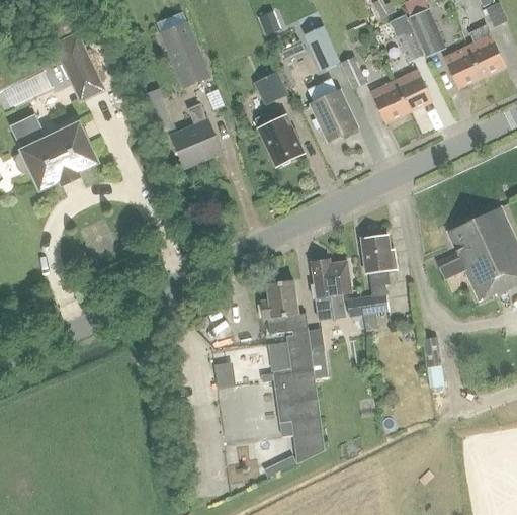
[(492,26),(507,19),(498,1),(484,7),(492,26)]
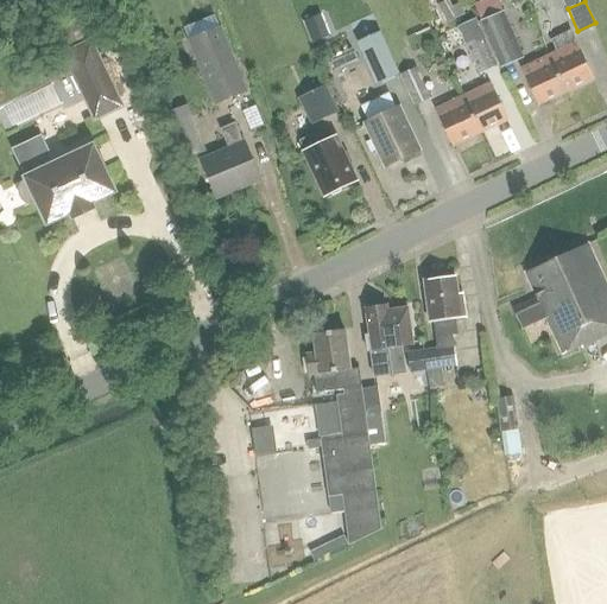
[(63,51),(92,38),(100,35),(88,10),(51,26),(63,51)]
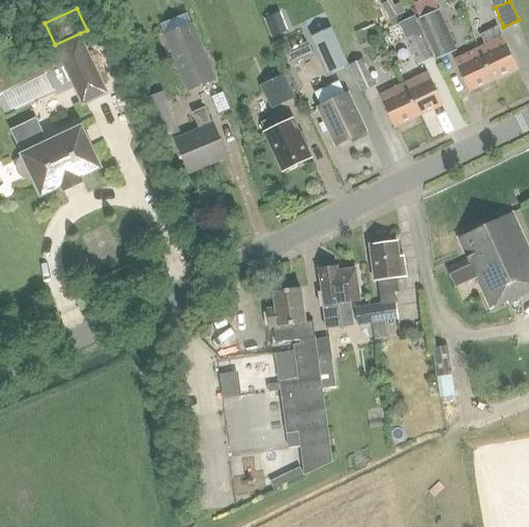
[(435,57),(456,48),(438,8),(417,17),(435,57)]
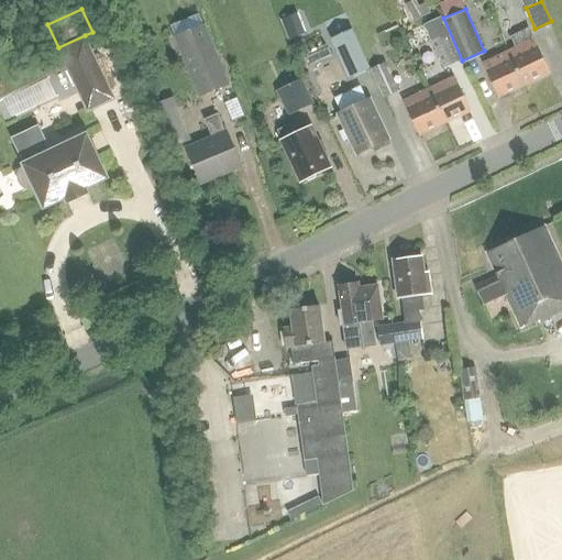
[(442,67),(460,59),(439,14),(422,23),(442,67)]
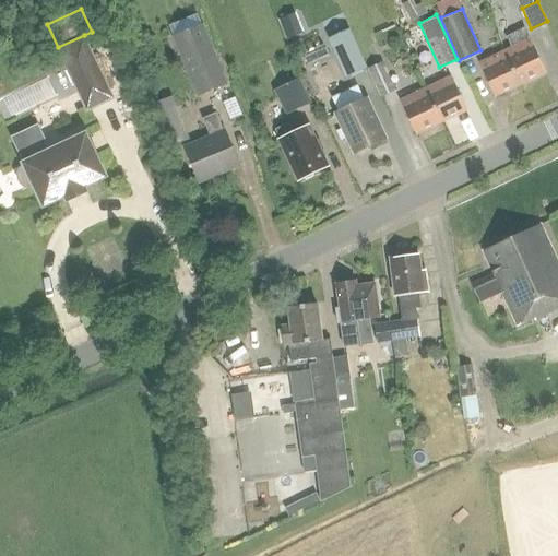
[(197,96),(227,83),(202,23),(171,36),(197,96)]
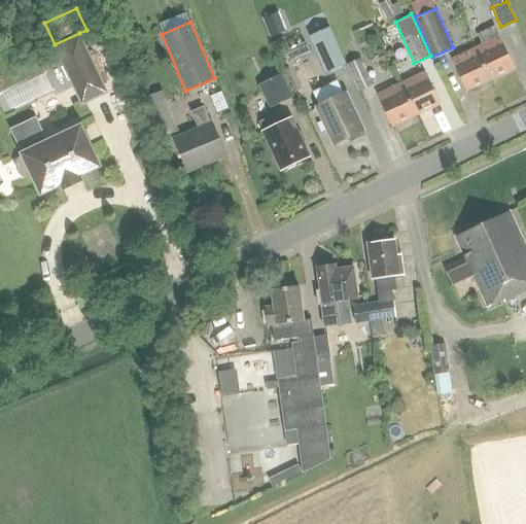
[(482,43),(474,46),(489,78),(514,66),(500,36),(499,34),(493,37),(490,30),(478,36),(482,43)]
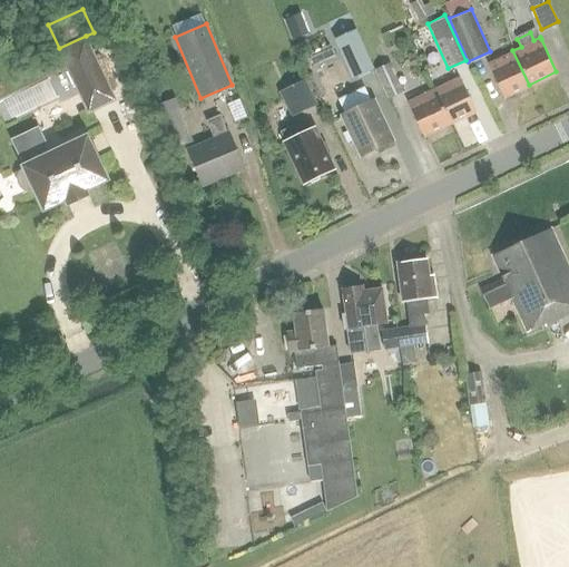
[(86,36),(59,48),(57,49),(87,113),(116,98),(86,36)]
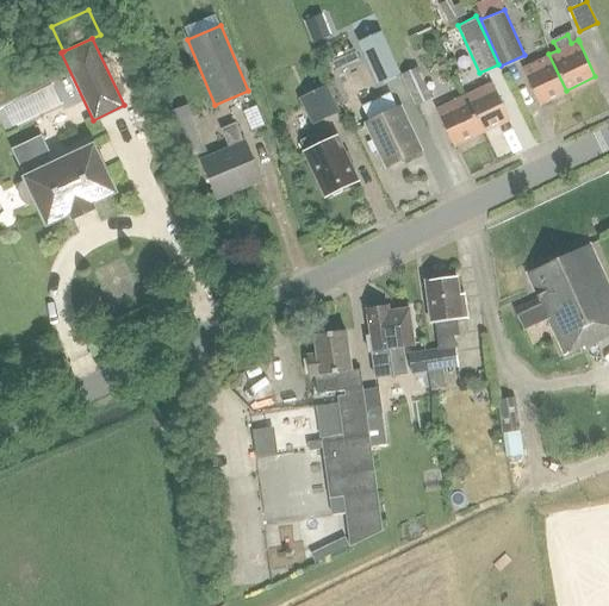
[(384,88),(403,80),(389,51),(371,60),(384,88)]
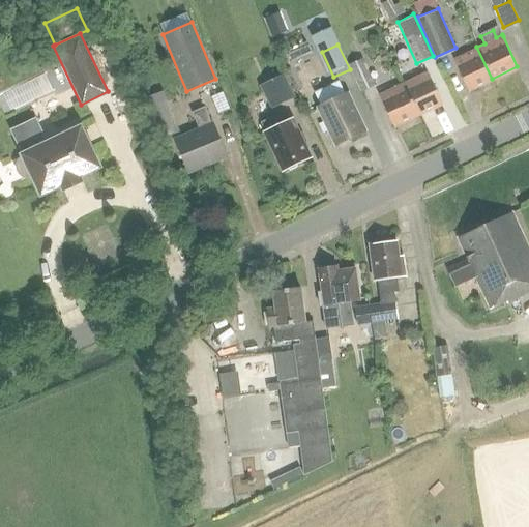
[(492,79),(476,47),(453,58),(468,90),(492,79)]
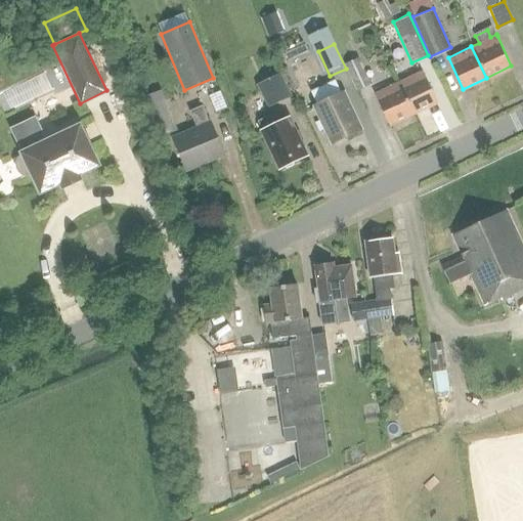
[(356,89),(371,83),(358,56),(344,63),(356,89)]
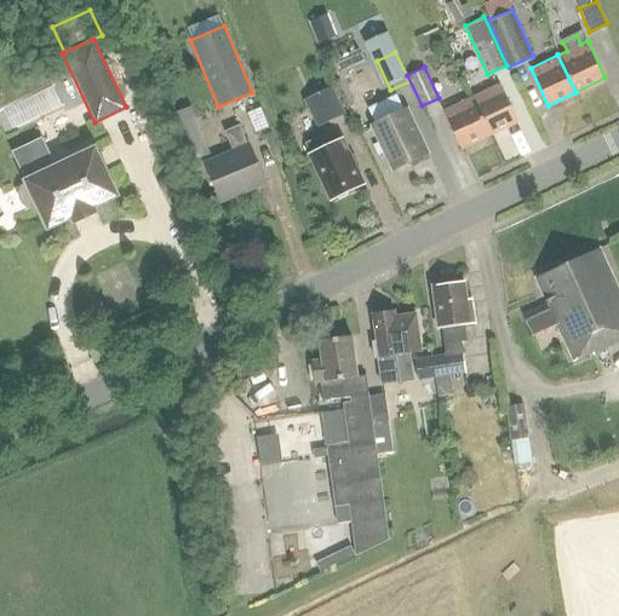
[(500,81),(470,96),(488,133),(517,120),(500,81)]
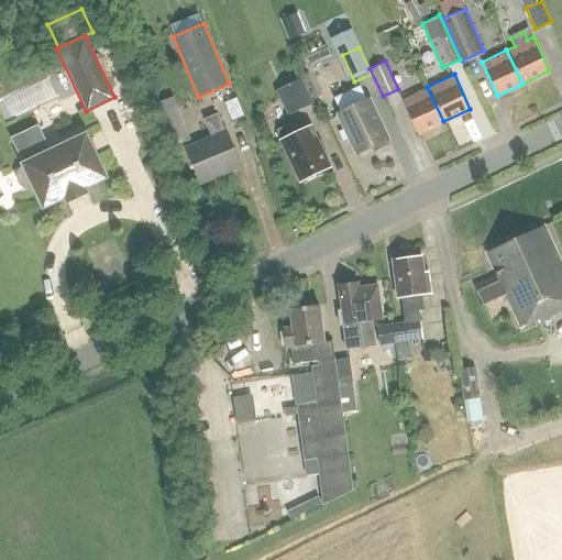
[(298,108),(312,101),(300,77),(287,84),(298,108)]
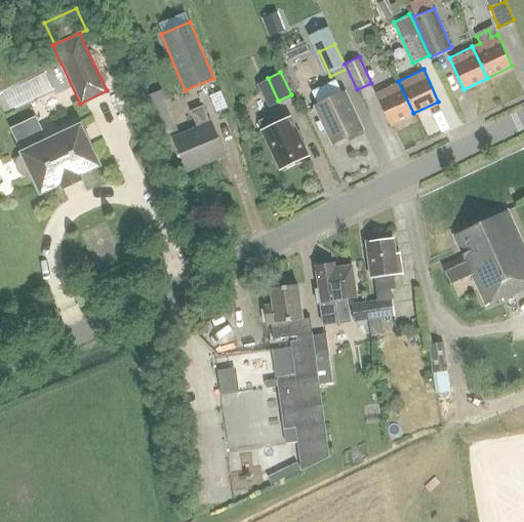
[(413,113),(398,81),(374,91),(390,125),(413,113)]
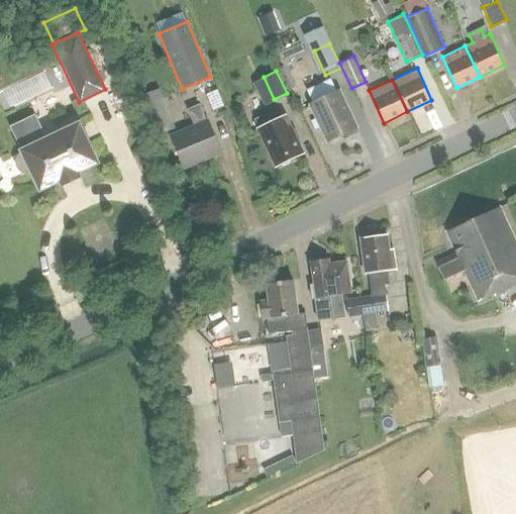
[(155,89),(139,95),(142,104),(159,98),(155,89)]
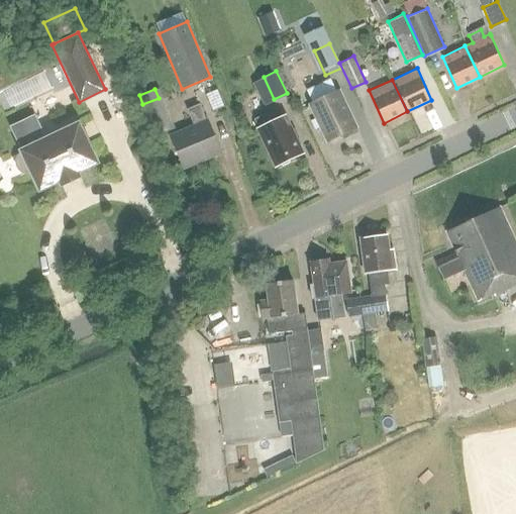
[(327,140),(356,127),(338,89),(310,103),(327,140)]
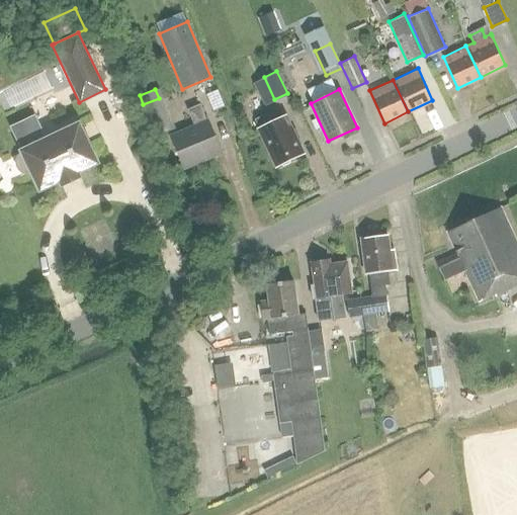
[(184,164),(221,149),(208,119),(207,120),(200,102),(189,107),(196,124),(173,135),(184,164)]
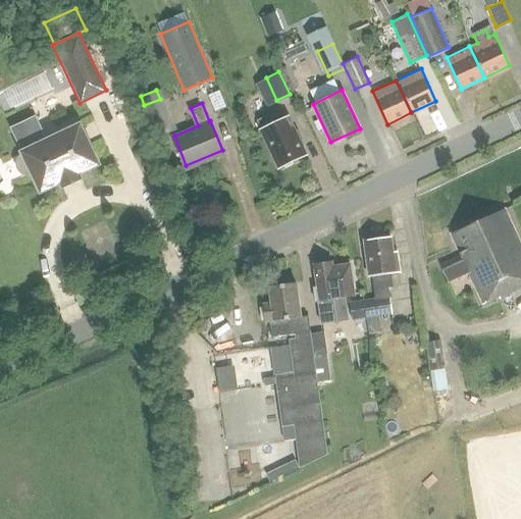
[(291,159),(305,152),(288,115),(280,118),(276,109),(258,118),(262,127),(261,127),(278,164),(282,163),(284,164),(290,162),(291,159)]
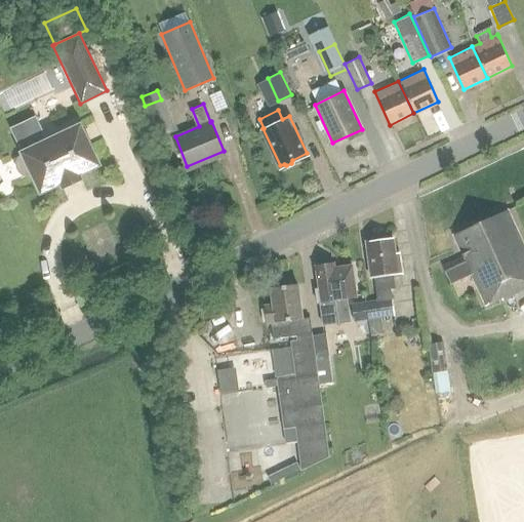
[(82,177),(79,171),(98,162),(89,143),(81,147),(72,127),(23,151),(23,152),(22,152),(18,156),(16,160),(16,164),(18,169),(23,172),(27,173),(32,173),(33,172),(41,190),(57,182),(61,188),(82,177)]
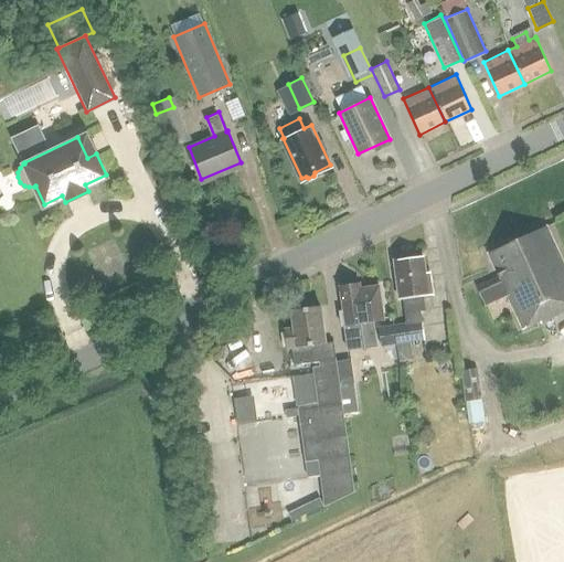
[(487,252),(498,275),(489,279),(477,285),(481,295),(492,289),(497,297),(507,293),(522,327),(540,318),(541,321),(563,309),(563,269),(543,225),(487,252)]
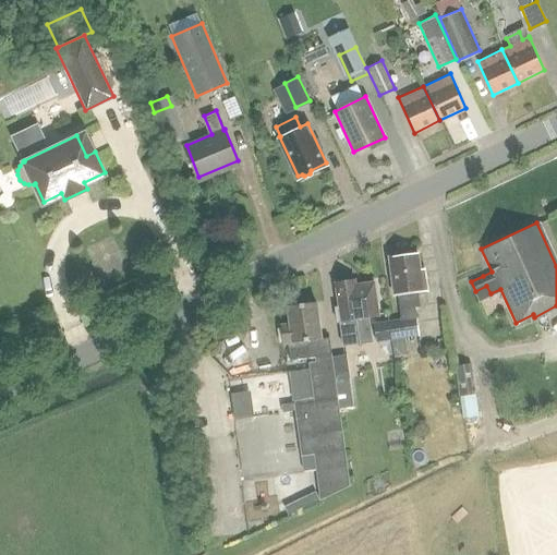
[(394,294),(396,294),(400,317),(390,318),(392,338),(406,336),(418,334),(414,305),(419,305),(418,291),(423,290),(427,289),(424,266),(420,267),(418,251),(388,255),(394,294)]
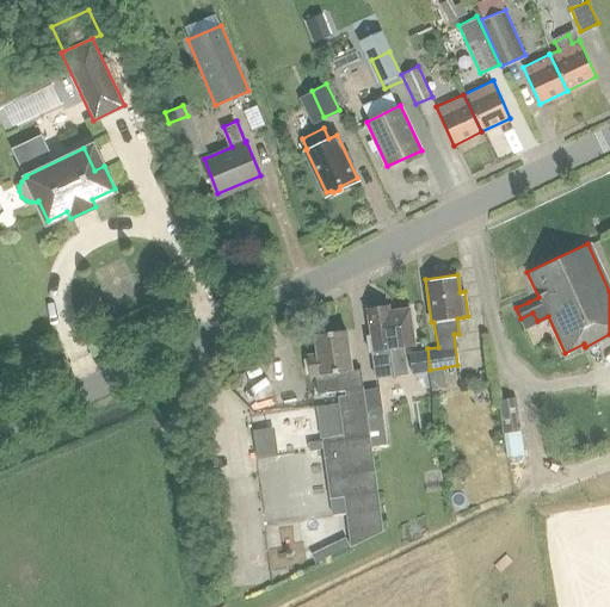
[(402,346),(414,344),(408,305),(388,309),(388,304),(365,308),(370,335),(367,335),(369,350),(371,350),(375,377),(406,372),(402,346)]
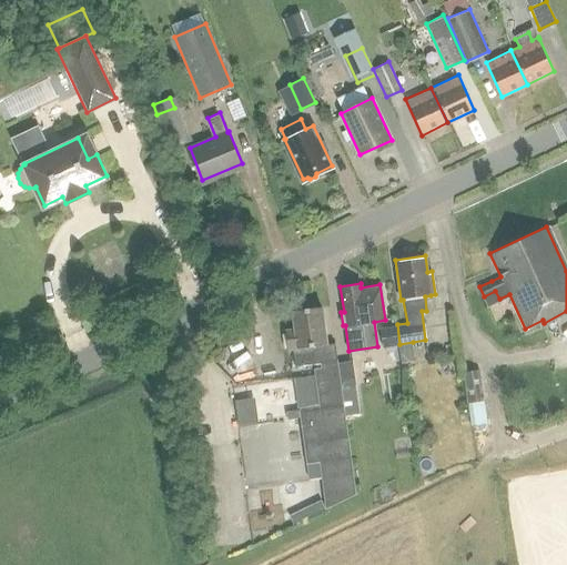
[(334,341),(326,342),(322,305),(293,309),(295,328),(284,329),(287,347),(293,346),(295,364),(322,361),(336,360),(334,341)]
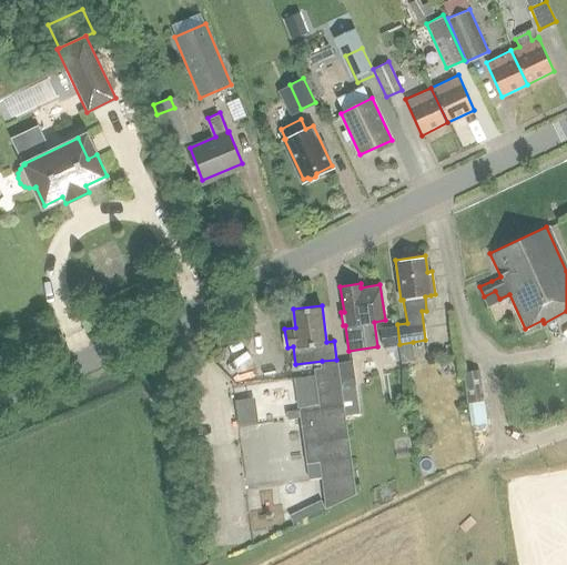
[(400,344),(397,324),(381,328),(383,346),(400,344)]
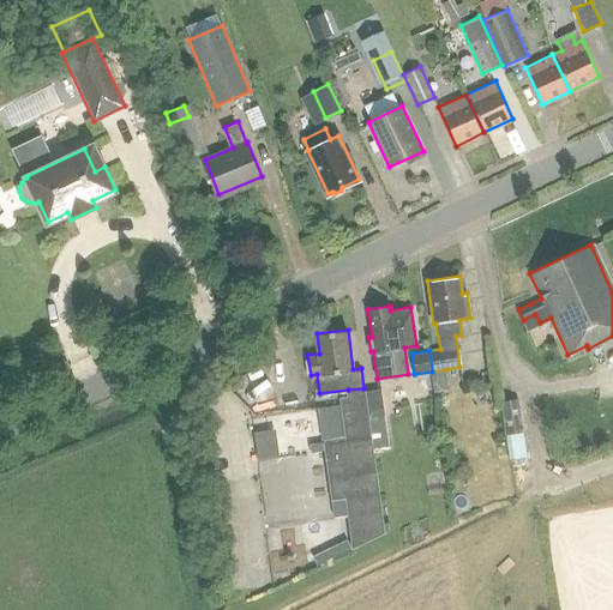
[(446,369),(432,372),(434,391),(450,388),(446,369)]
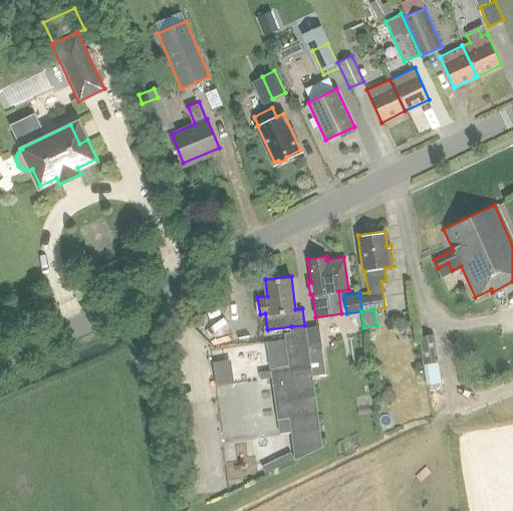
[(319,446),(310,374),(305,327),(304,327),(304,325),(291,326),(292,332),(286,333),(290,366),(269,369),(275,419),(288,418),(293,459),(319,446)]
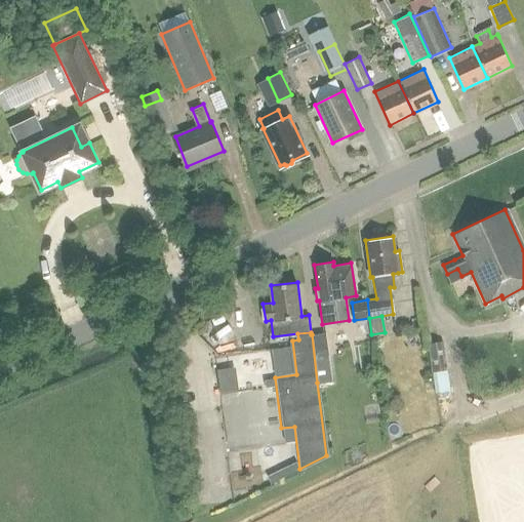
[(312,334),(317,383),(330,382),(324,332),(312,334)]
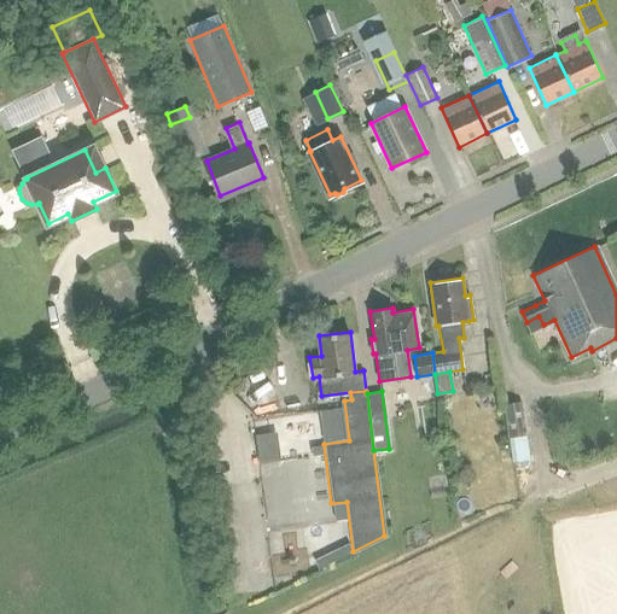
[(507,438),(527,436),(522,401),(502,403),(507,438)]
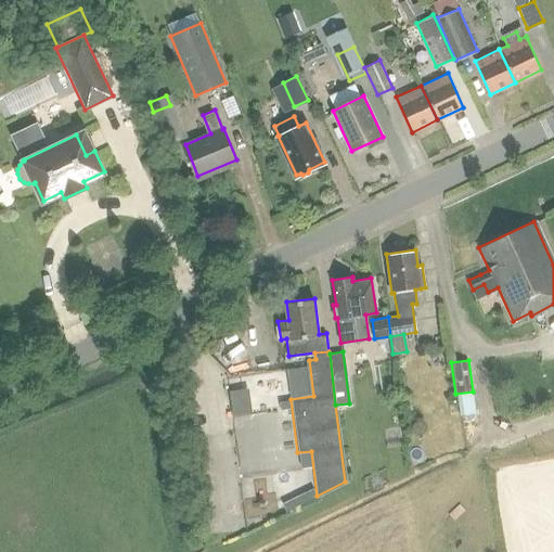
[(234,409),(253,408),(250,384),(232,385),(234,409)]
